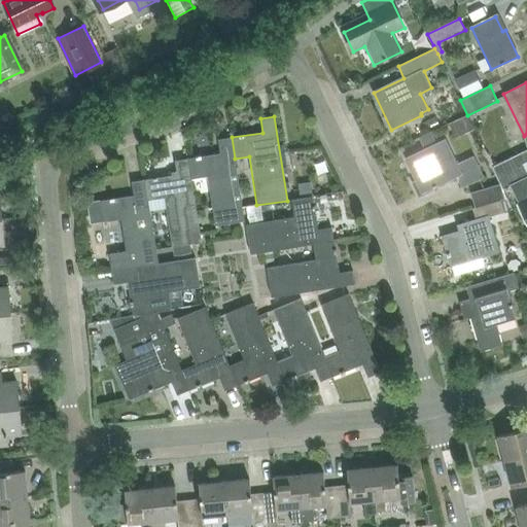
[(245,221),(235,159),(232,137),(217,139),(220,153),(187,159),(190,179),(207,177),(215,226),(245,221)]
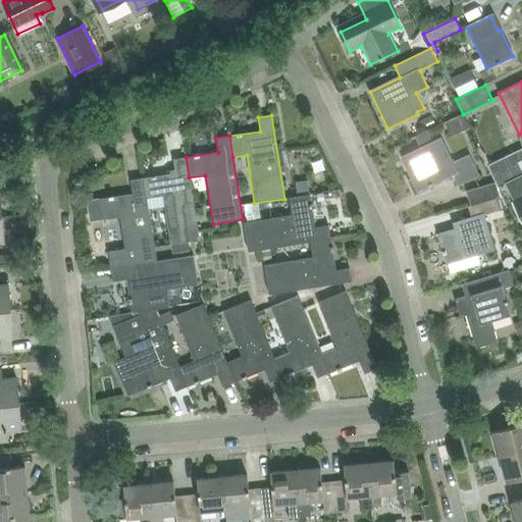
[(440,140),(423,148),(402,158),(411,178),(407,180),(414,196),(429,189),(428,187),(451,175),(457,188),(477,177),(467,156),(452,164),(440,140)]
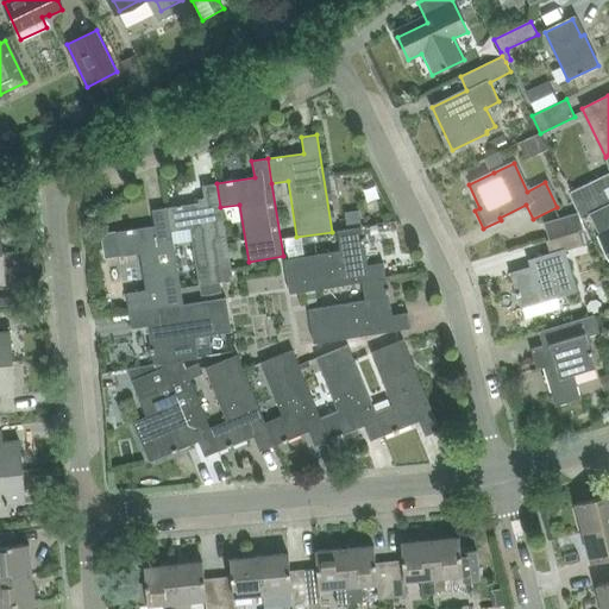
[(608,173),(567,194),(581,221),(590,217),(608,253),(608,173)]
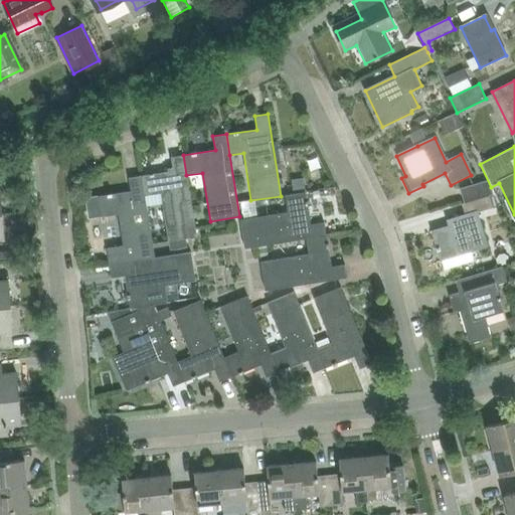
[(196,237),(186,175),(183,155),(170,157),(172,171),(141,175),(144,197),(160,194),(167,241),(196,237)]
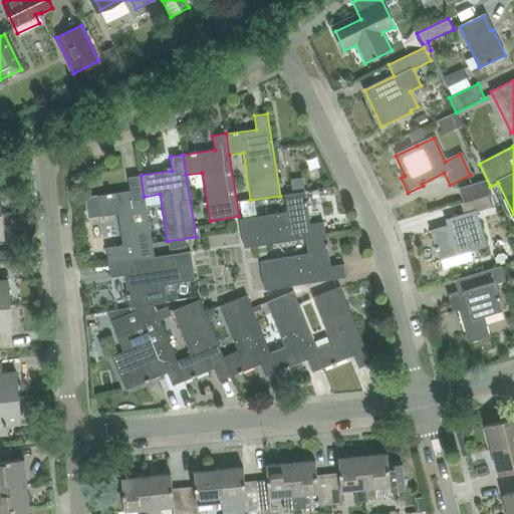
[(154,257),(144,197),(141,175),(127,177),(130,191),(97,196),(100,217),(117,214),(122,245),(105,248),(108,264),(154,257)]
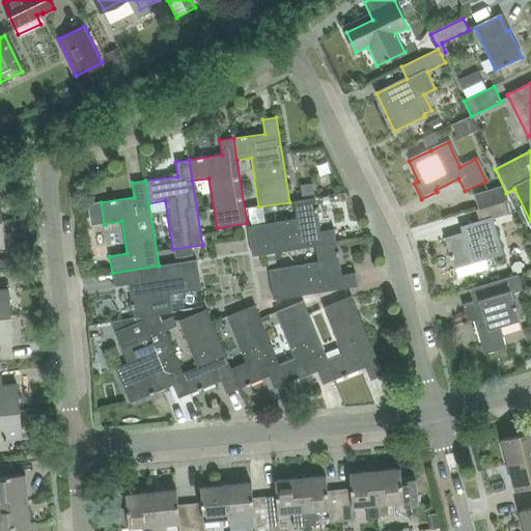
[(300,186),(302,198),(315,197),(313,184),(300,186)]
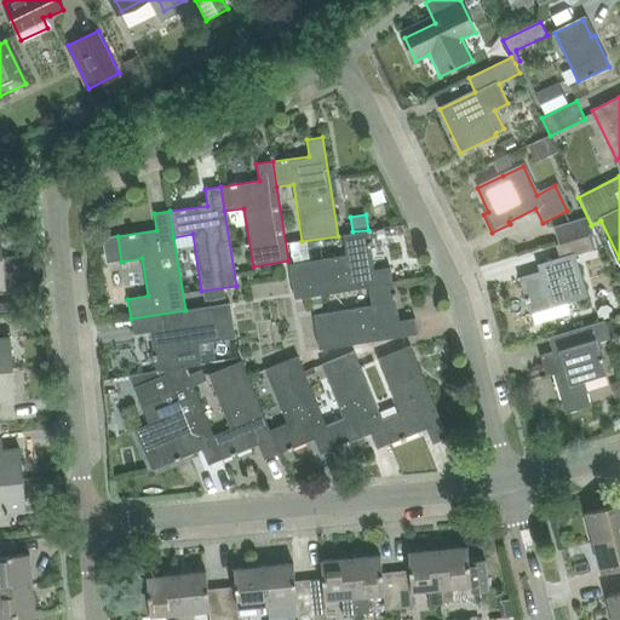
[(294,299),(367,287),(391,282),(388,269),(374,271),(367,233),(343,236),(346,256),(288,265),(294,299)]
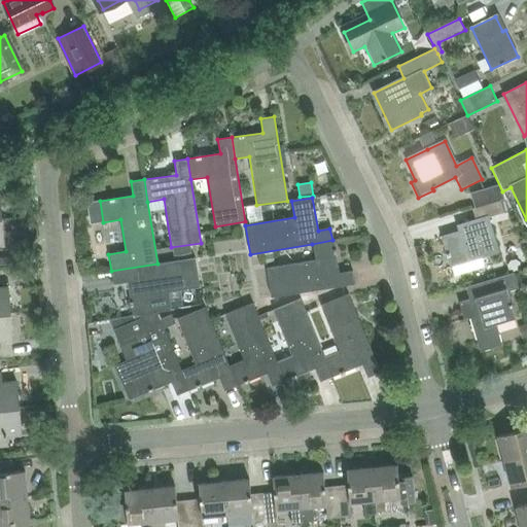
[(487,218),(503,214),(499,203),(472,211),(476,221),(465,223),(467,230),(442,238),(450,268),(497,254),(487,218)]
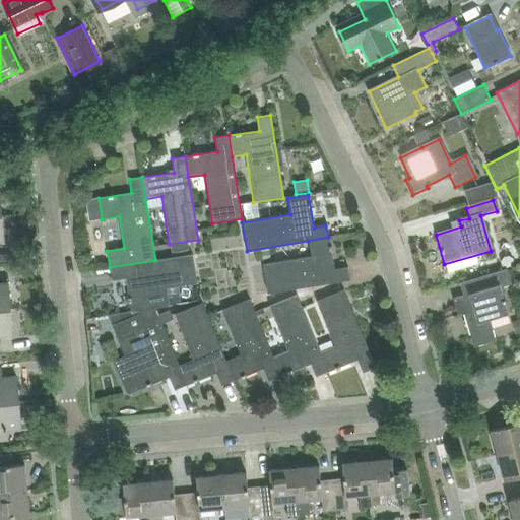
[(328,237),(308,241),(311,256),(263,264),(268,294),(350,280),(347,267),(334,269),(328,237)]
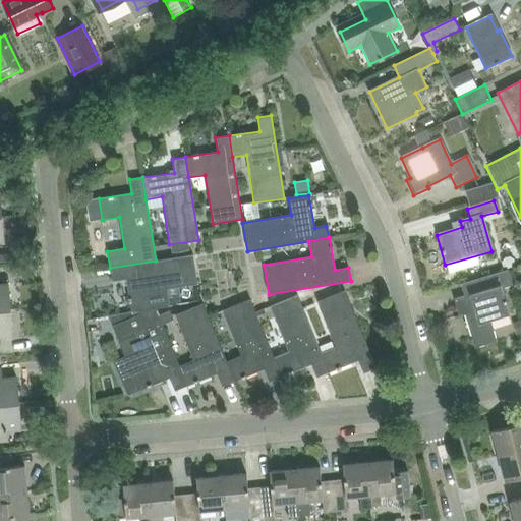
[(156,261),(110,268),(112,281),(126,279),(131,312),(151,309),(149,292),(196,284),(192,255),(156,261)]
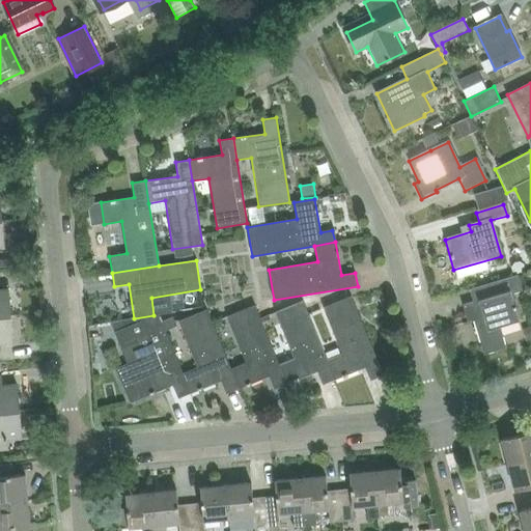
[(518,275),(497,282),(469,290),(472,302),(463,305),(466,315),(472,314),(484,354),(506,347),(499,326),(520,319),(511,294),(522,289),(518,275)]
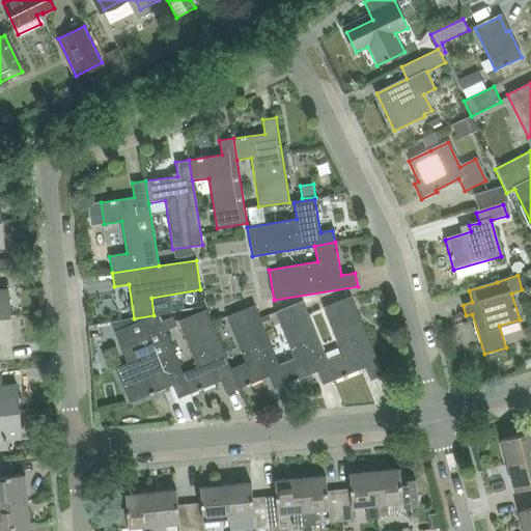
[(0,316),(8,316),(6,289),(0,289),(0,316)]
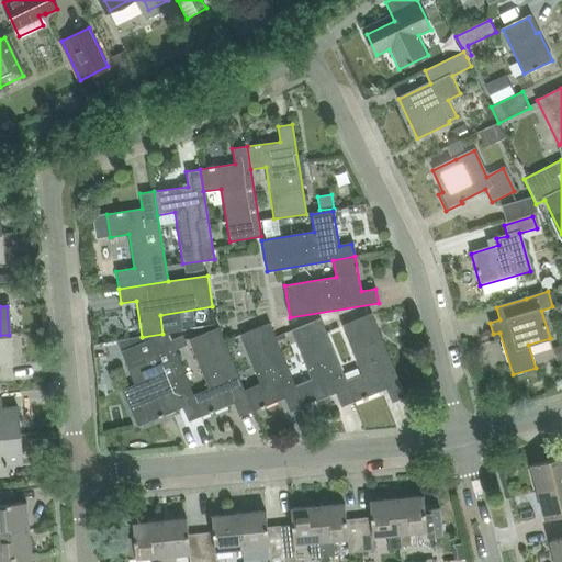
[(346,383),(353,402),(386,389),(392,403),(405,397),(372,314),(341,326),(362,377),(346,383)]
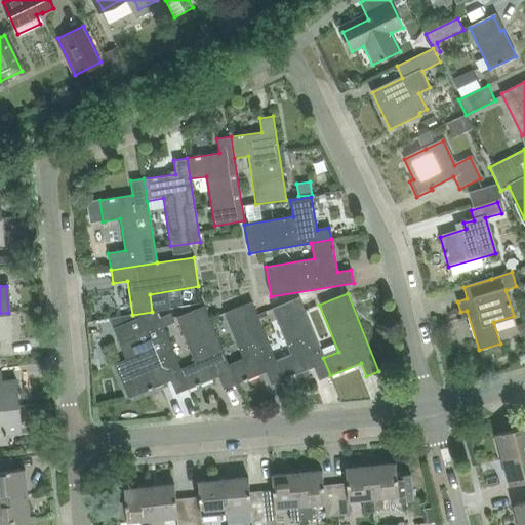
[(330,375),(323,358),(299,297),(272,309),(290,354),(275,361),(282,380),(314,368),(318,380),(330,375)]
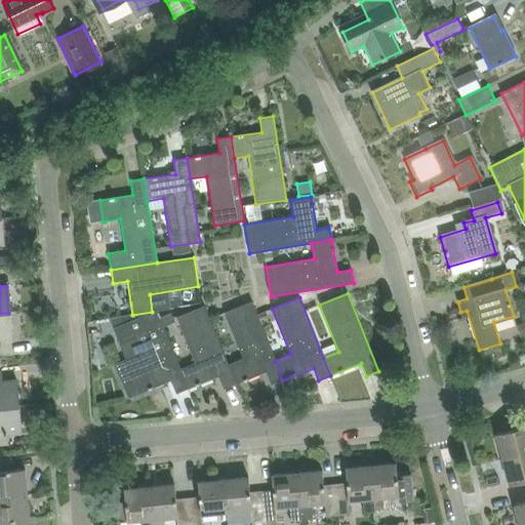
[(282,380),(275,361),(251,303),(225,314),(243,359),(228,365),(236,385),(266,372),(271,386),(282,380)]
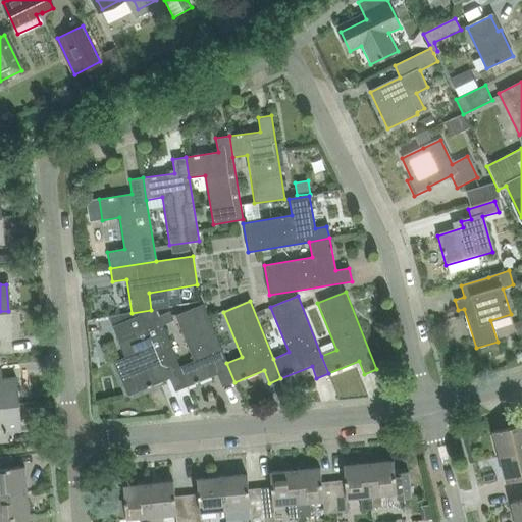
[(235,382),(226,363),(202,304),(176,315),(195,361),(177,368),(186,387),(217,374),(222,387),(235,382)]
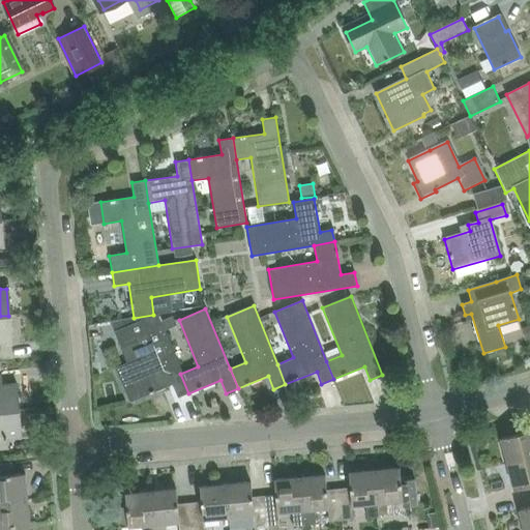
[(188,393),(180,374),(164,331),(177,325),(173,317),(160,322),(156,314),(115,331),(121,347),(136,342),(144,361),(130,366),(128,362),(116,367),(129,402),(172,384),(177,398),(188,393)]
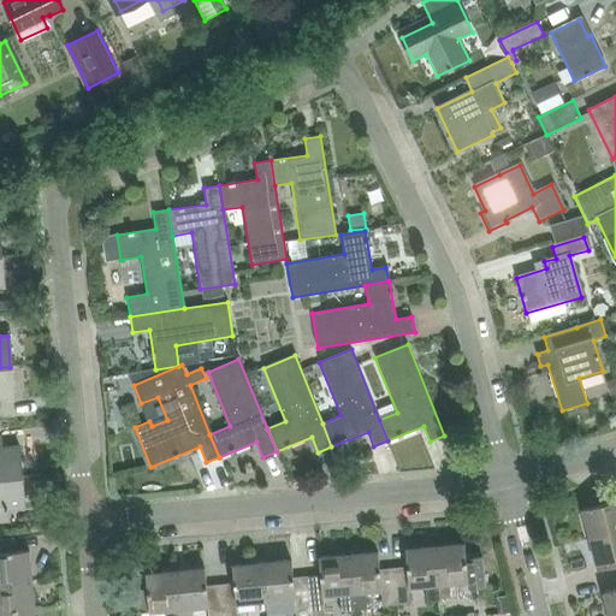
[(10,367),(0,367),(0,398),(13,398),(10,367)]
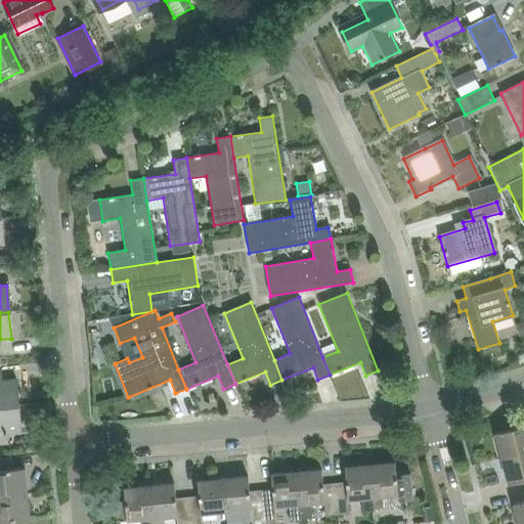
[(0,407),(17,406),(15,380),(3,381),(3,368),(0,367),(0,407)]
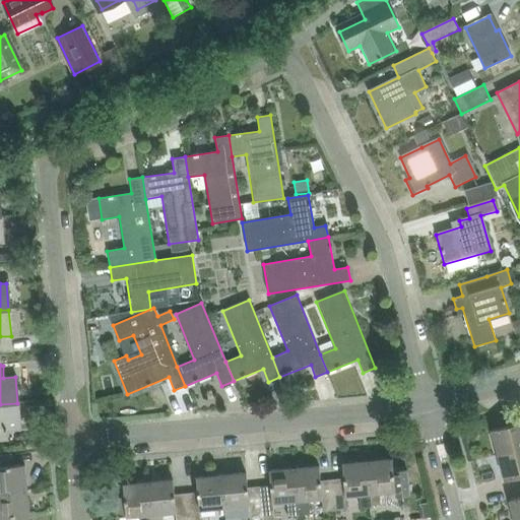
[(17,403),(0,404),(0,442),(10,441),(8,431),(19,430),(17,403)]
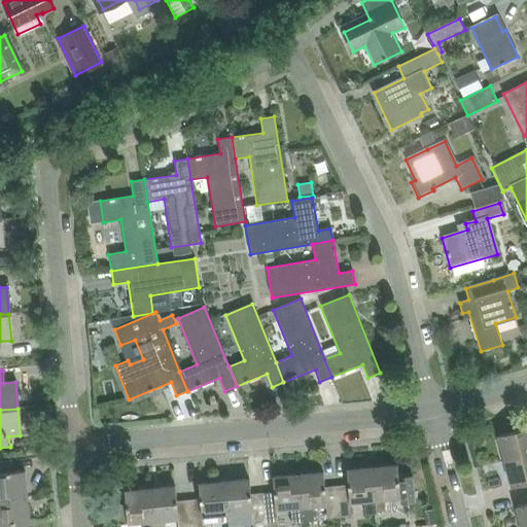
[(504,460),(526,454),(526,427),(498,435),(504,460)]
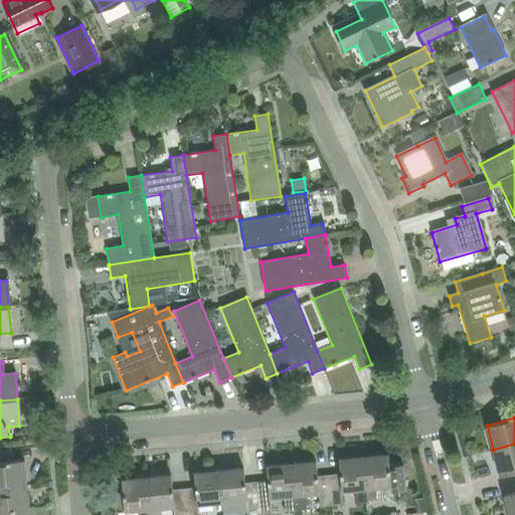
[(514,444),(493,450),(499,475),(514,470),(514,444)]
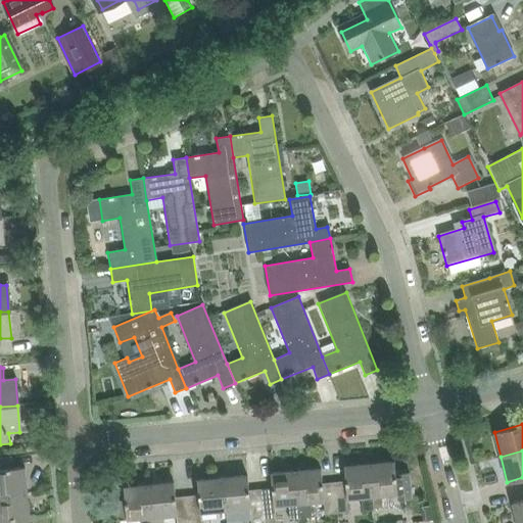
[(0,494),(26,492),(24,468),(11,469),(10,458),(0,458),(0,494)]
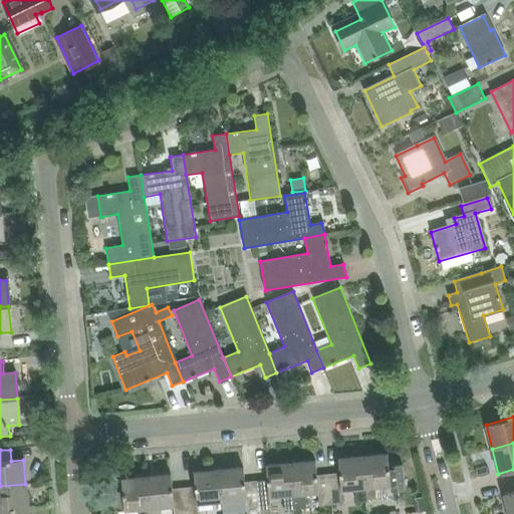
[(365,487),(367,499),(377,498),(376,485),(391,484),(392,492),(405,491),(403,464),(389,466),(388,452),(362,454),(365,487)]
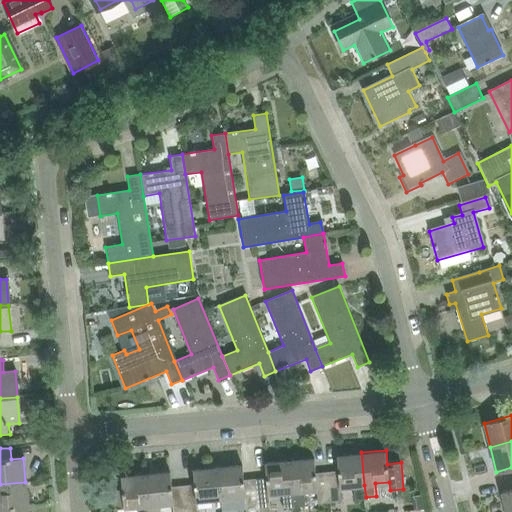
[(366,497),(364,485),(361,452),(337,455),(338,469),(327,471),(330,501),(342,500),(341,487),(353,486),(355,500),(366,500),(366,497)]
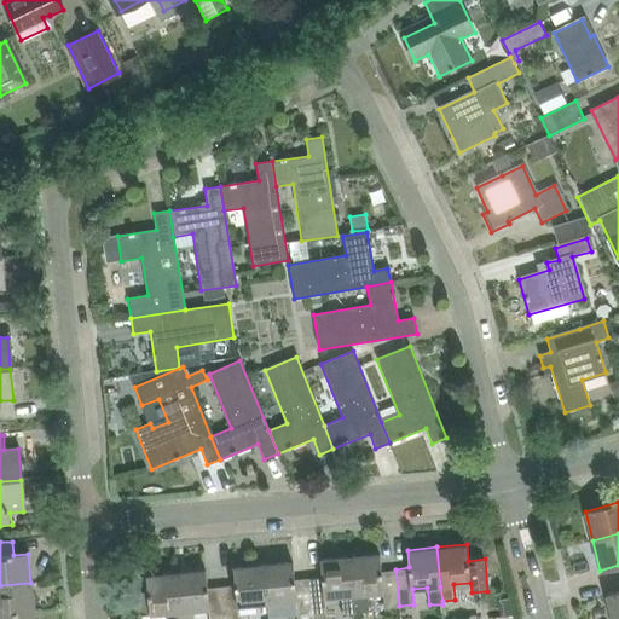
[(399,606),(395,570),(382,571),(380,553),(351,555),(354,594),(356,613),(369,612),(366,593),(383,591),(385,607),(399,606)]
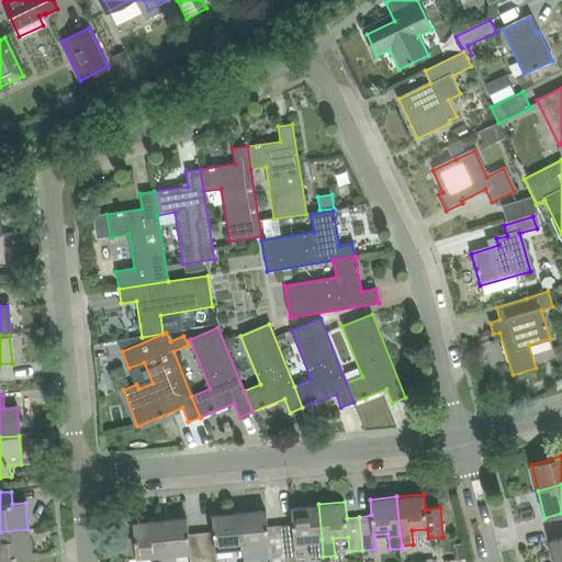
[(323,557),(322,539),(318,504),(291,507),(292,523),(280,525),(283,561),(296,561),(295,542),(310,540),(311,558),(323,557)]
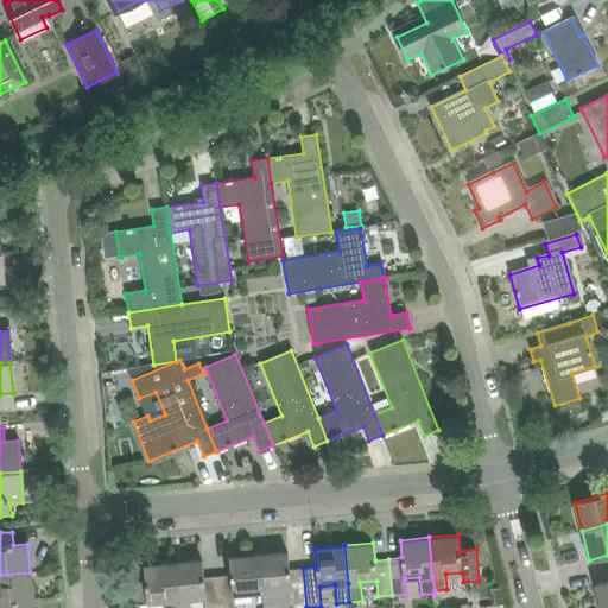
[(306,607),(303,568),(289,569),(286,551),(258,553),(261,591),(291,589),(292,607),(306,607)]
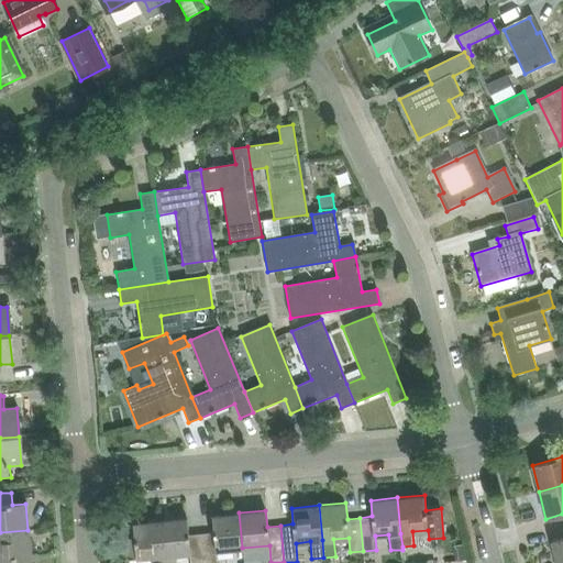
[(217,562),(217,551),(242,548),(239,512),(212,516),(214,532),(201,533),(203,562),(217,562)]
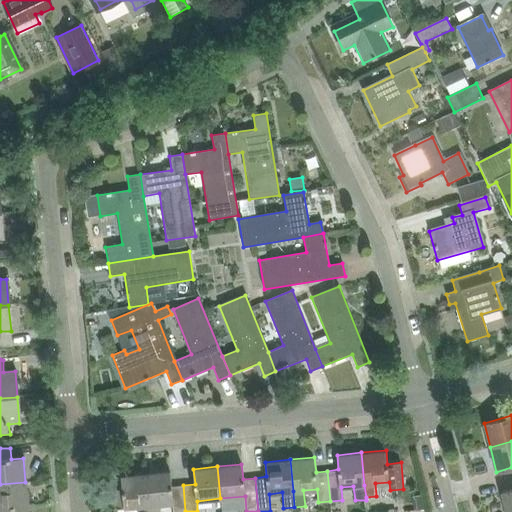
[(185,511),(183,485),(171,486),(170,472),(146,474),(149,505),(149,511),(160,511),(160,504),(173,503),(173,511),(185,511)]
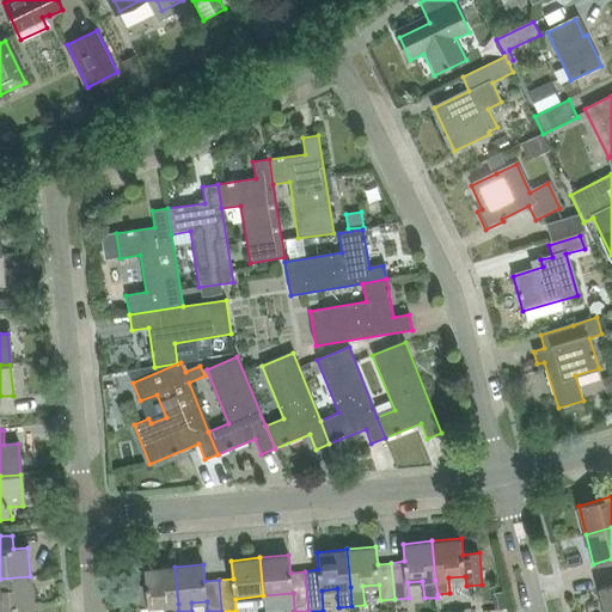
[(178,611),(178,604),(175,567),(145,569),(148,607),(140,609),(140,611),(178,611)]
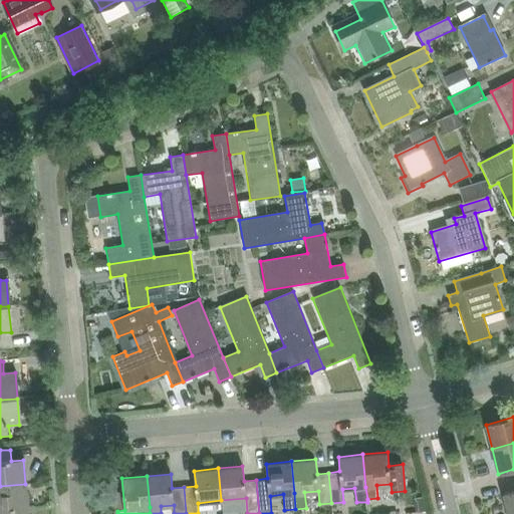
[(0,510),(27,508),(25,484),(0,486),(0,510)]
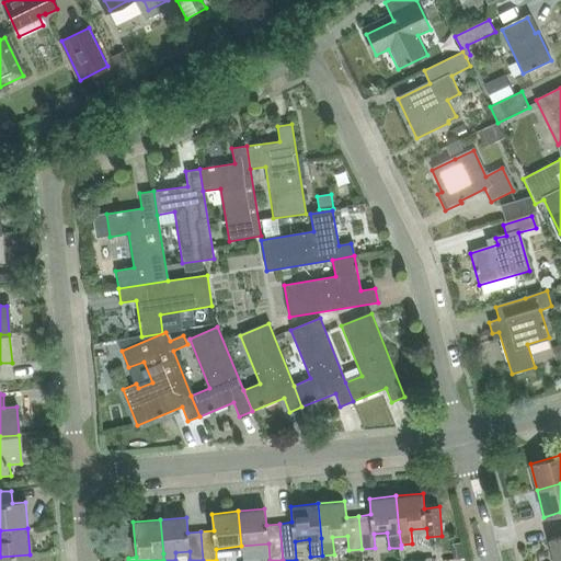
[(554,560),(560,560),(560,535),(549,538),(554,560)]
